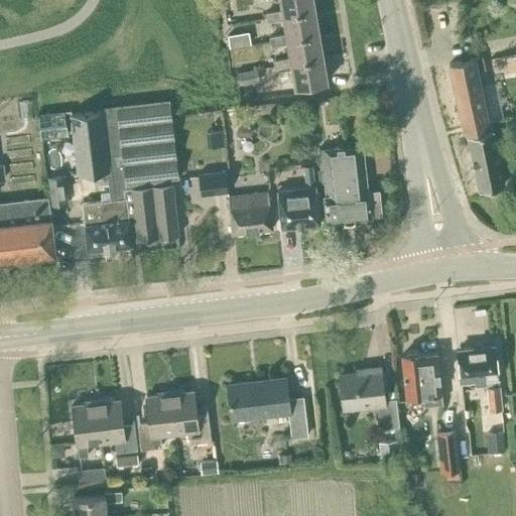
[(282,14),(314,9),(312,0),(280,0),(282,10),(282,14)]
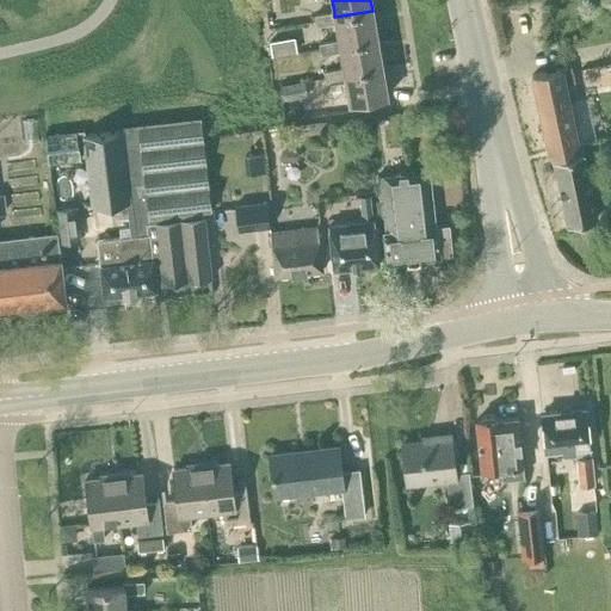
[(339,45),(377,38),(372,11),(334,17),(334,12),(315,14),(318,26),(335,23),(338,39),(339,45)]
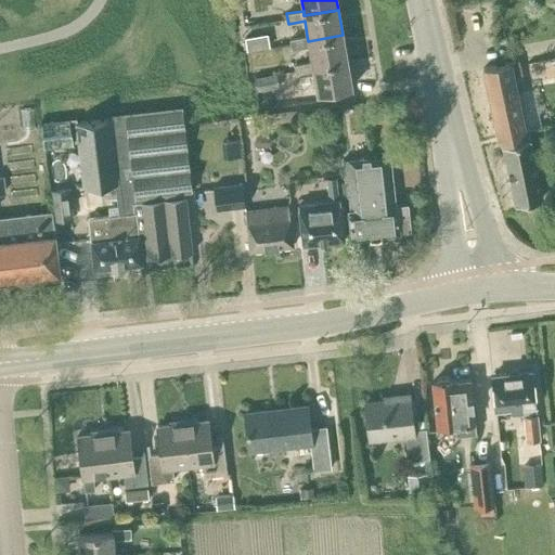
[(270,47),(268,34),(244,38),(246,51),(270,47)]
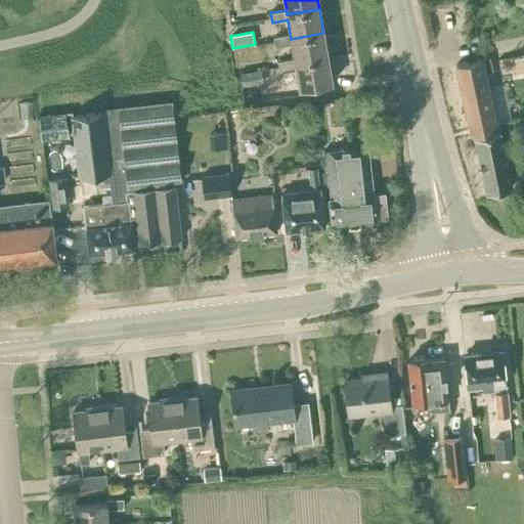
[(296,62),(328,57),(323,33),(291,39),(290,34),(275,37),(276,46),(293,43),(295,58),(296,62)]
